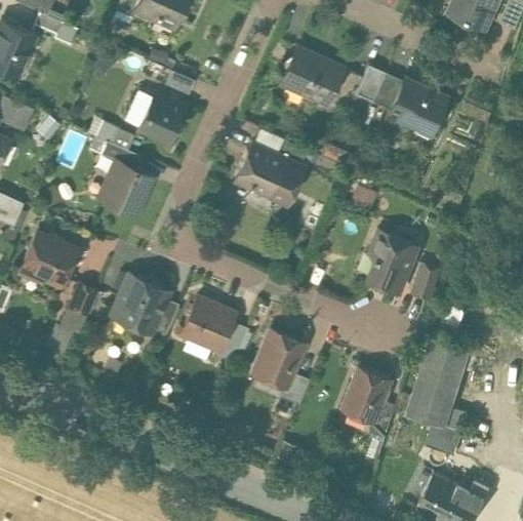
[(51,2),(47,0),(17,0),(17,2),(40,12),(45,14),(51,2)]
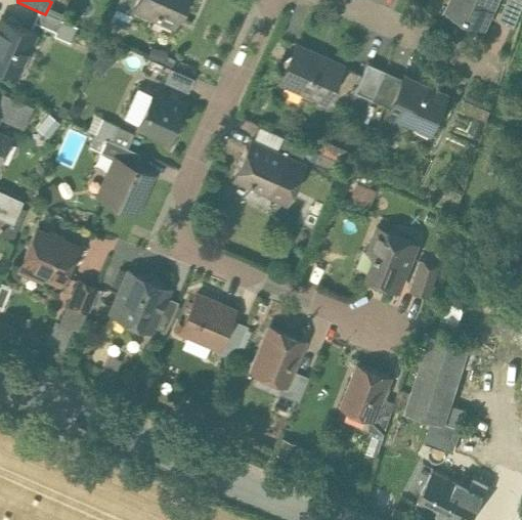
[(139,0),(122,0),(117,11),(132,17),(135,11),(134,11),(139,0)]
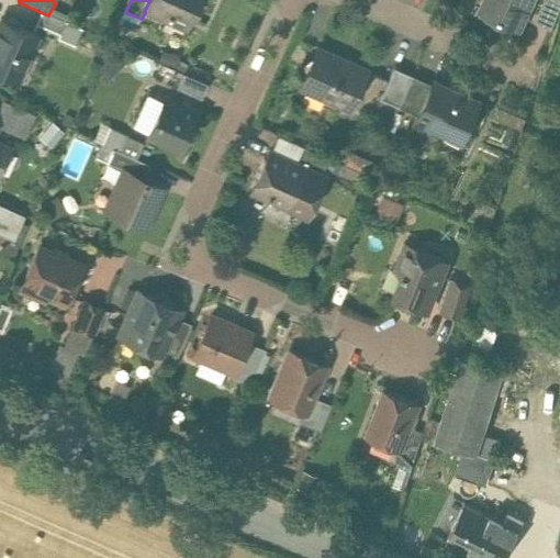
[(149,0),(144,12),(145,12),(170,23),(174,15),(189,23),(199,0),(149,0)]
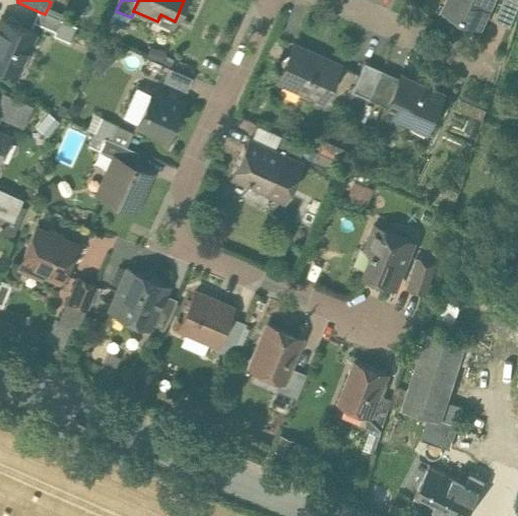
[(454,0),(448,14),(482,29),(495,0),(454,0)]
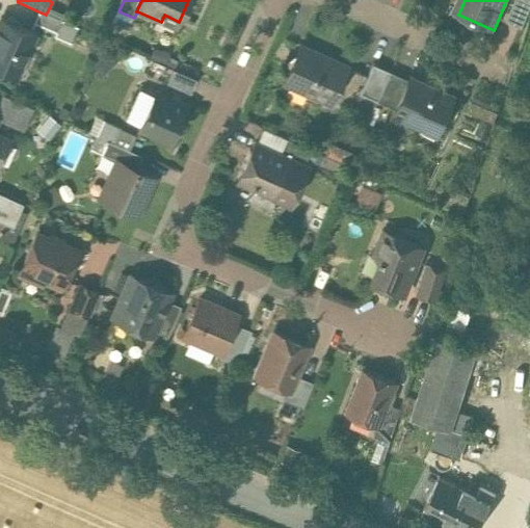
[(46,15),(41,12),(35,25),(58,35),(63,23),(46,15)]
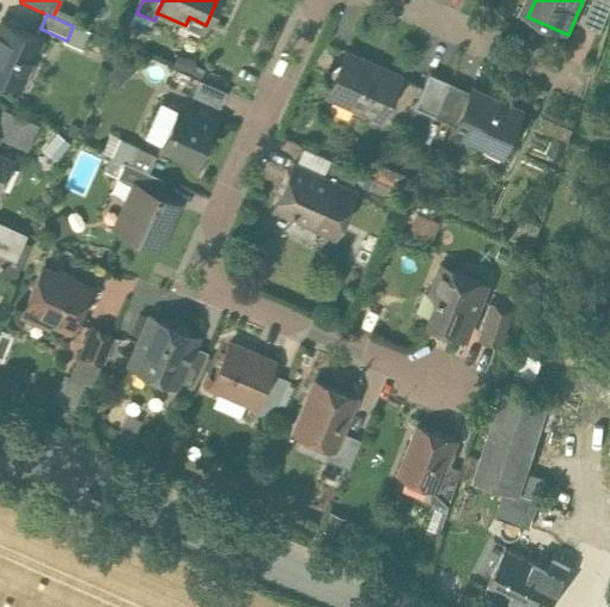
[(43,41),(2,23),(0,29),(0,77),(23,87),(43,41)]
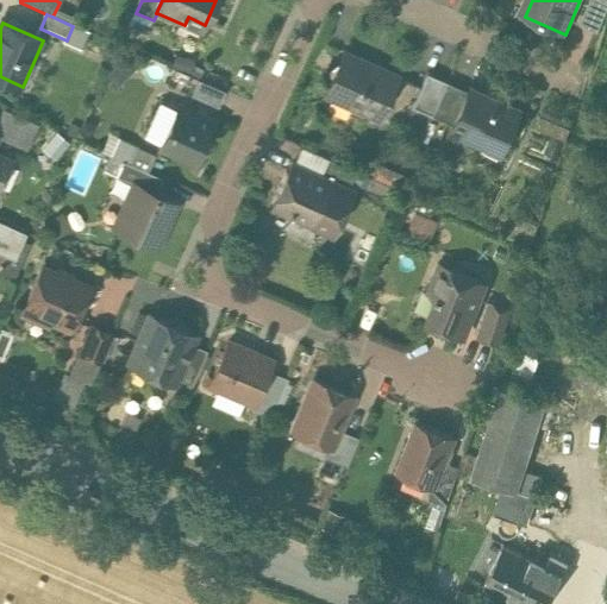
[(400,81),(351,58),(332,100),(381,123),(400,81)]
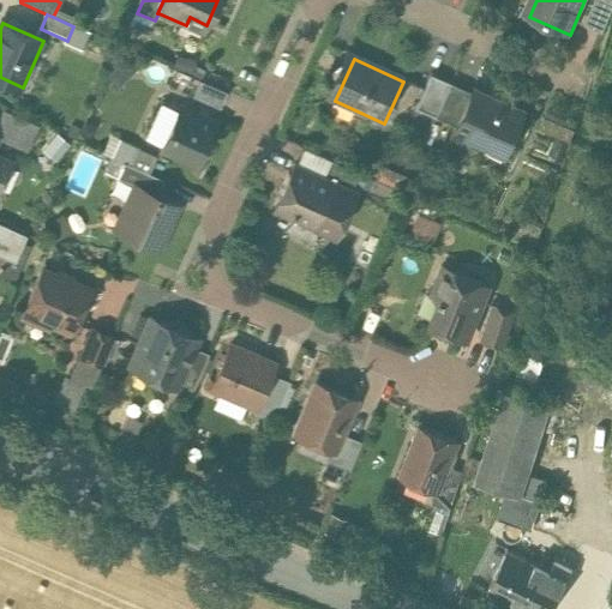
[(453,85),(432,77),(417,110),(437,120),(453,85)]
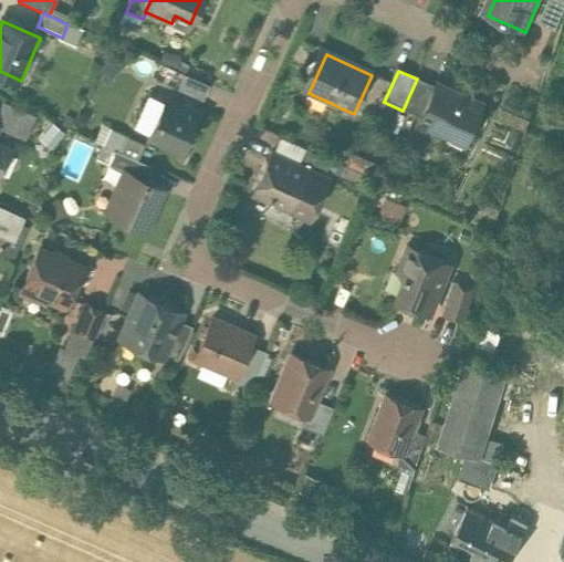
[(210,89),(186,77),(179,92),(205,103),(210,89)]
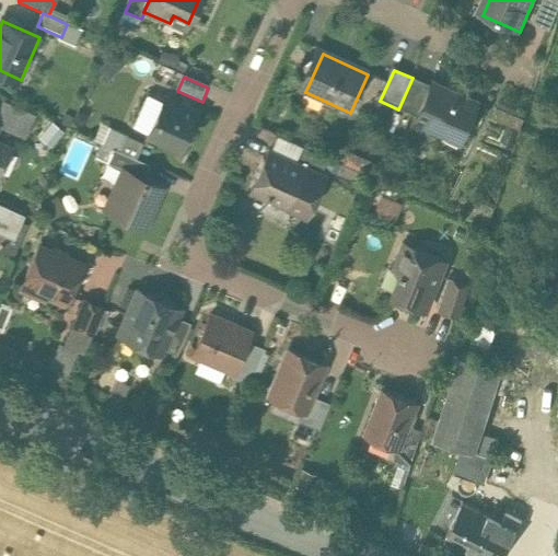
[(431,87),(413,78),(398,109),(417,118),(431,87)]
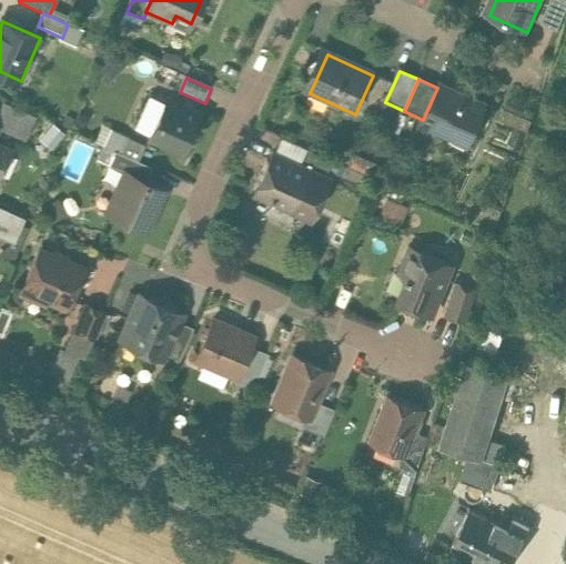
[(487,106),(440,84),(437,88),(423,120),(421,126),(450,139),(453,130),(472,139),(487,106)]
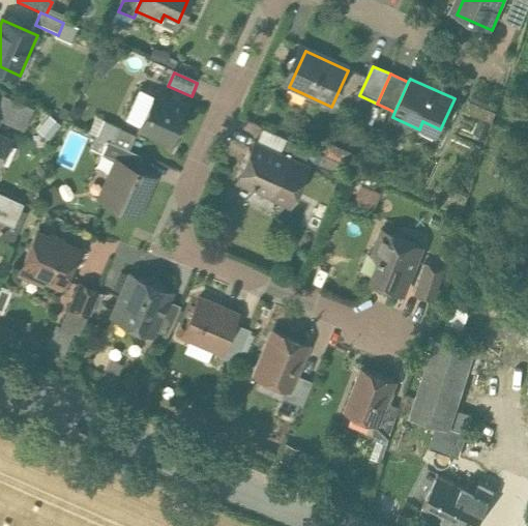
[(186,108),(156,94),(140,130),(170,144),(186,108)]
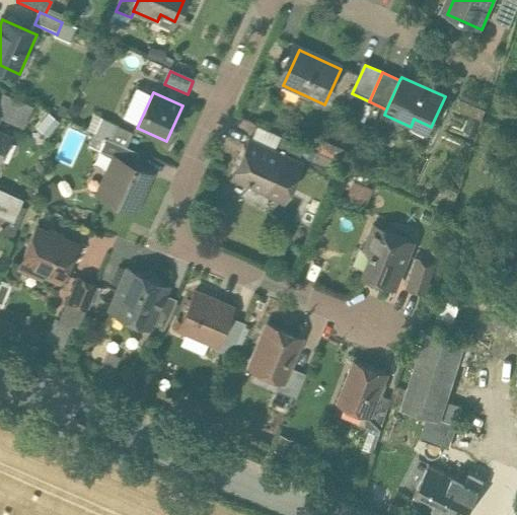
[(33,108),(4,95),(0,104),(0,116),(0,117),(24,129),(33,108)]
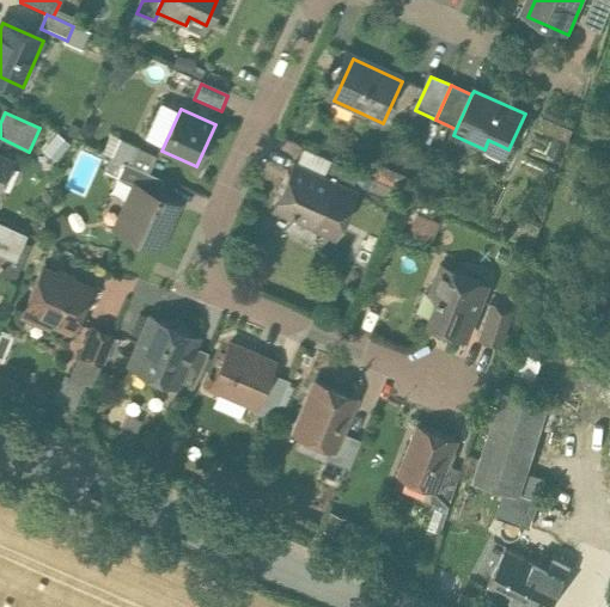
[(0,136),(0,190),(11,166),(0,160),(0,138),(0,136)]
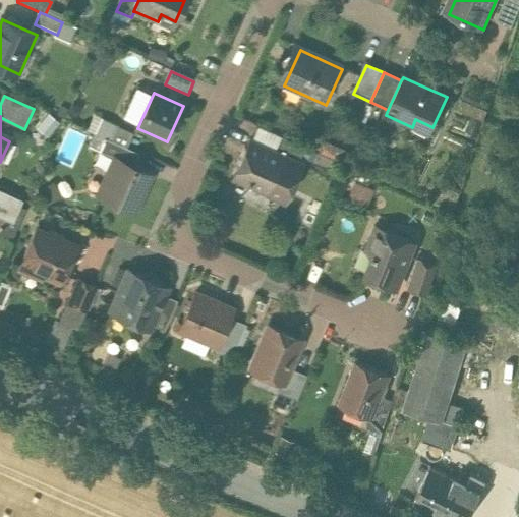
[(120,128),(103,121),(97,135),(107,140),(113,144),(120,128)]
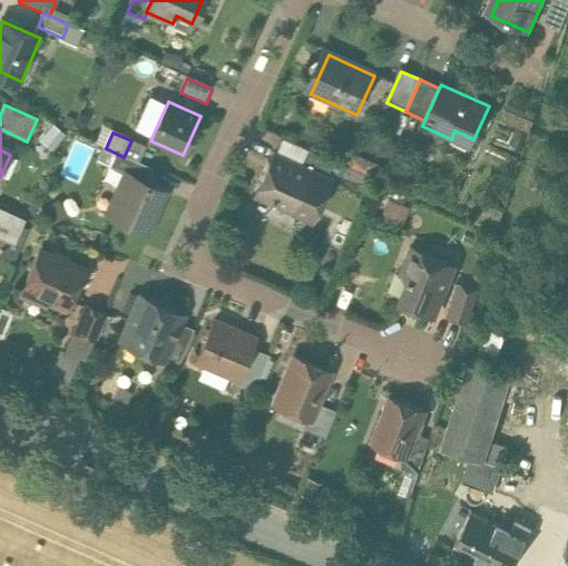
[(147,148),(131,140),(124,157),(140,165),(147,148)]
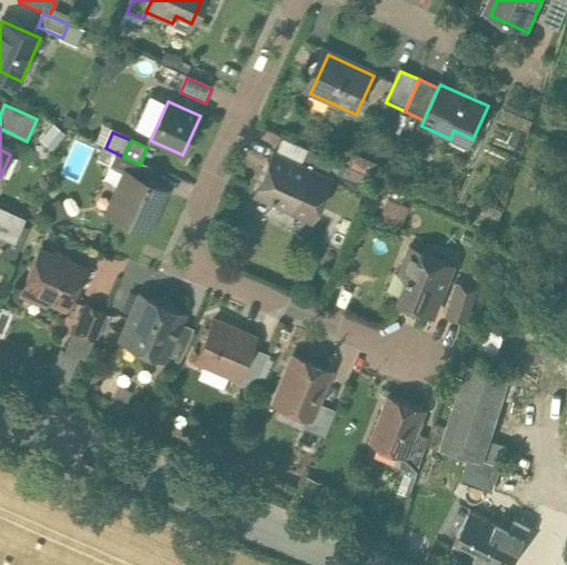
[(335,164),(308,151),(300,168),(327,180),(335,164)]
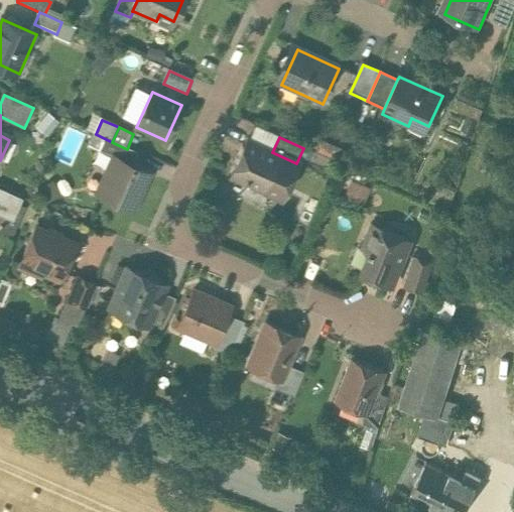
[(112,142),(106,139),(100,152),(115,159),(115,158),(134,166),(139,154),(127,149),(112,142)]
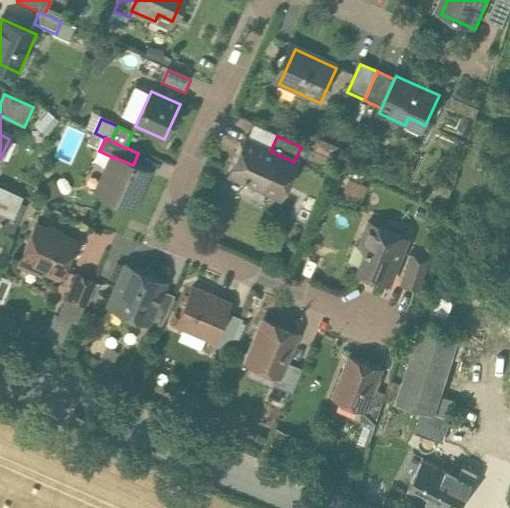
[(270,151),(246,140),(230,177),(263,192),(263,191),(281,200),(290,179),(298,163),(270,151)]
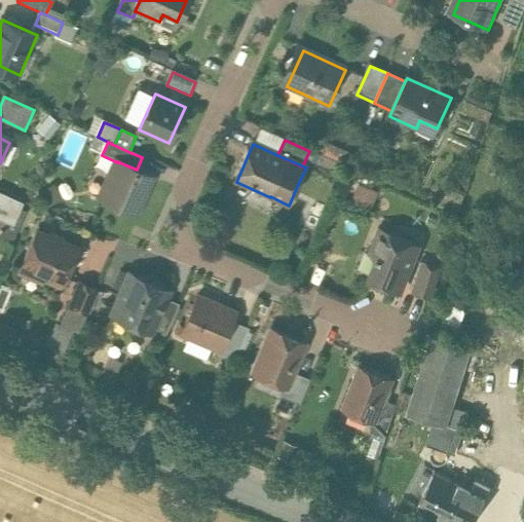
[(353,157),(329,147),(319,171),(343,181),(353,157)]
